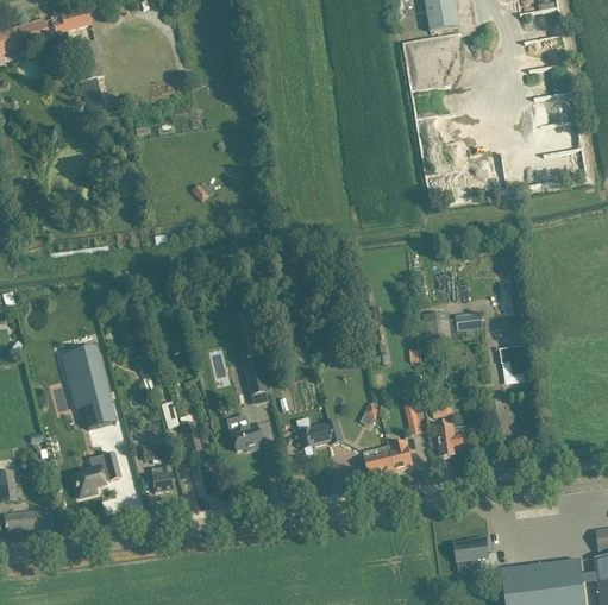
[(424,0),(430,31),(459,25),(455,0),(424,0)]
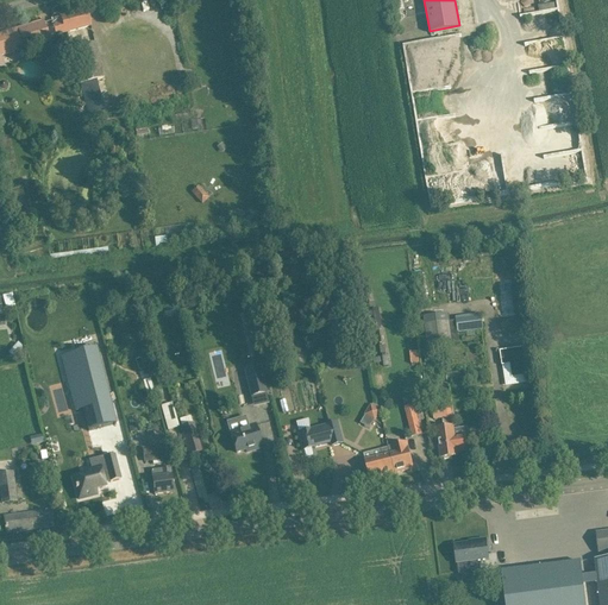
[(61,19),(63,29),(89,21),(88,18),(86,7),(60,13),(61,19)]
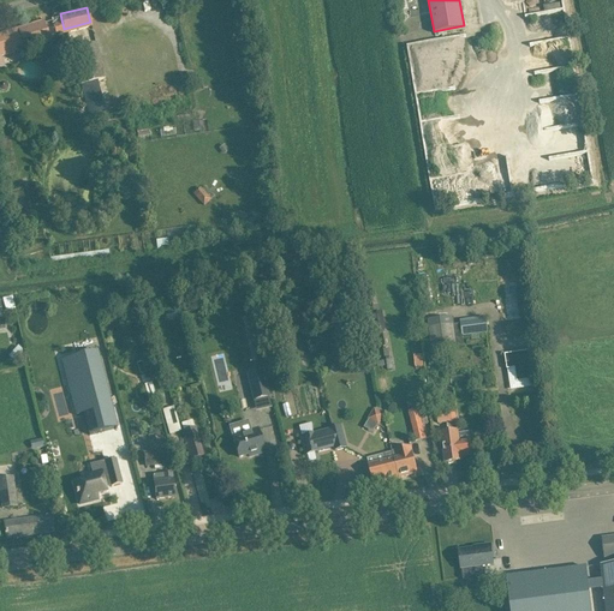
[(55,31),(64,29),(61,19),(53,22),(55,31)]
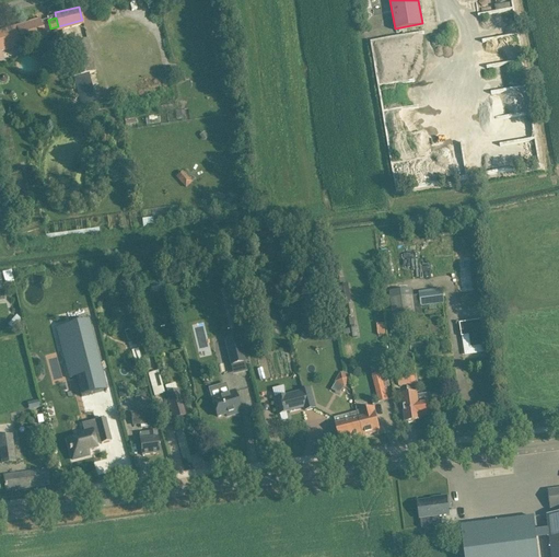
[(39,19),(0,28),(0,47),(43,35),(42,30),(39,19)]
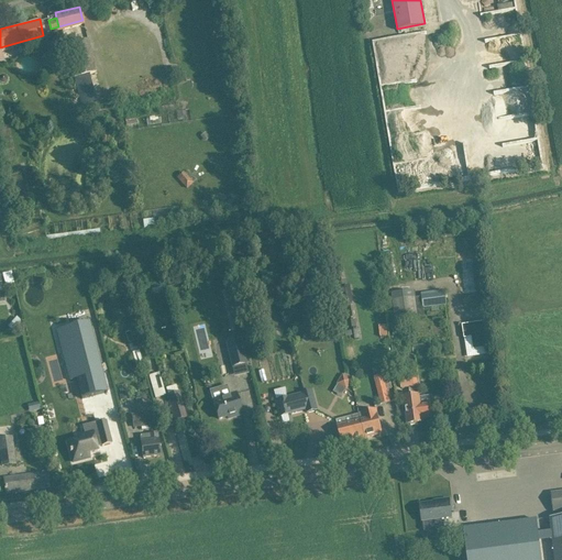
[(416,51),(429,50),(426,30),(420,31),(422,45),(416,45),(416,51)]
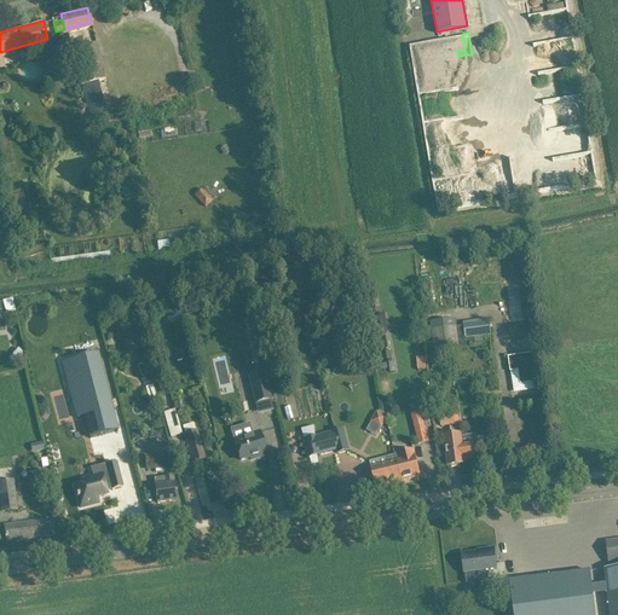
[(71,47),(80,82),(104,75),(96,41),(71,47)]
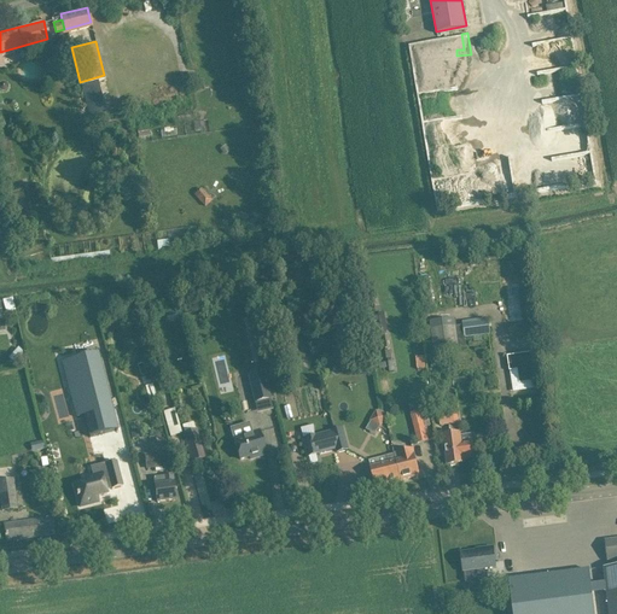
[(137,135),(150,134),(149,124),(135,126),(137,135)]
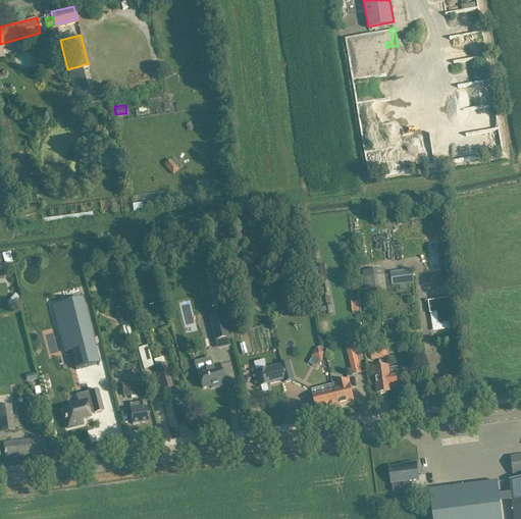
[(171,172),(177,167),(168,157),(162,162),(171,172)]
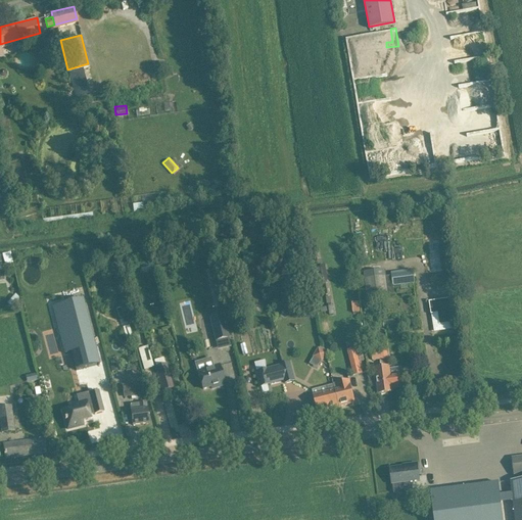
[(133,210),(143,209),(142,201),(132,202),(133,210)]
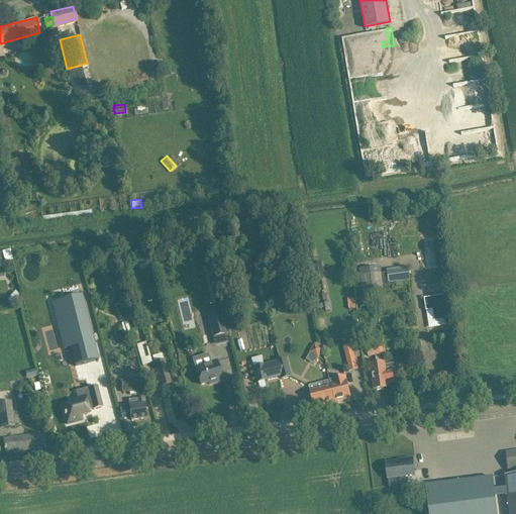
[(6,259),(13,258),(11,246),(4,248),(6,259)]
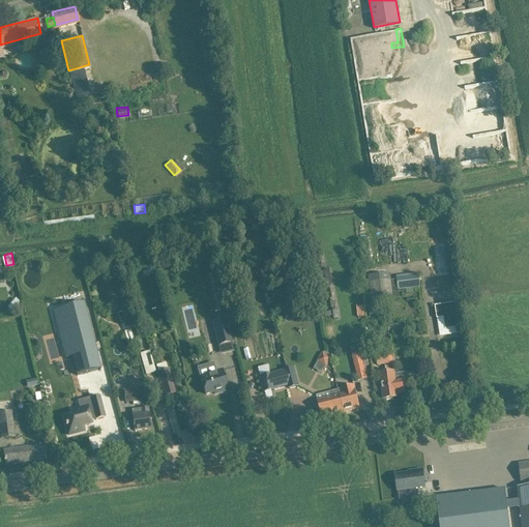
[(214,270),(207,271),(211,290),(218,288),(214,270)]
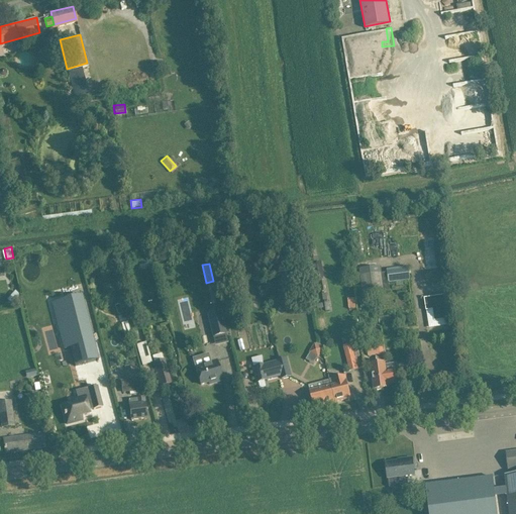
[(380,264),(357,267),(360,292),(383,290),(380,271),(380,264)]
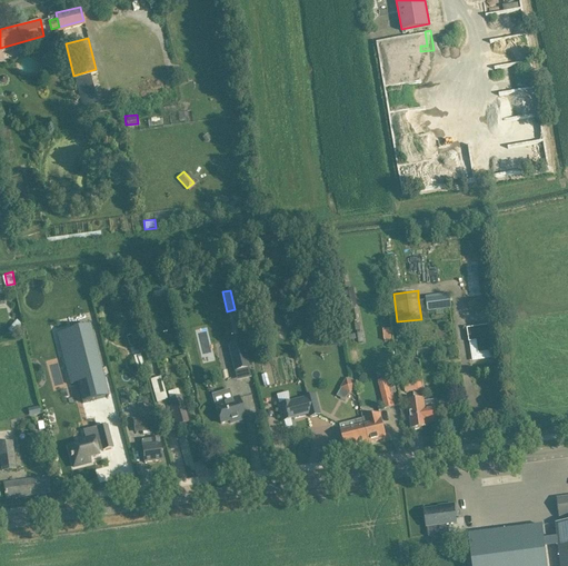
[(427,309),(450,307),(448,291),(425,294),(427,309)]
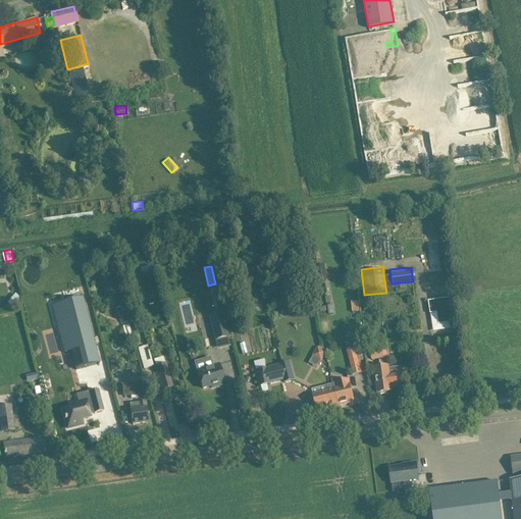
[(216,286),(209,287),(210,293),(212,293),(214,304),(220,303),(216,286)]
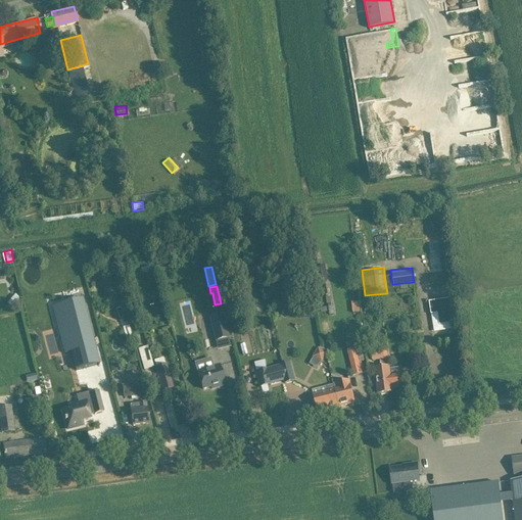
[(99,363),(82,296),(52,304),(58,329),(64,327),(69,349),(75,369),(99,363)]
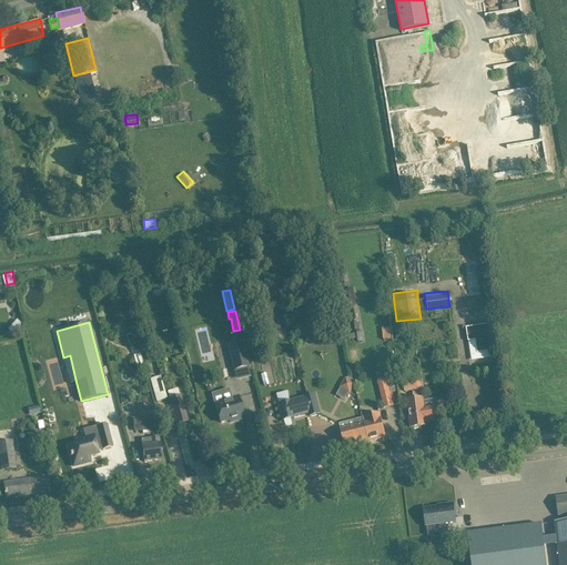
[(474,338),(476,351),(492,349),(493,349),(488,322),(465,325),(467,339),(474,338)]
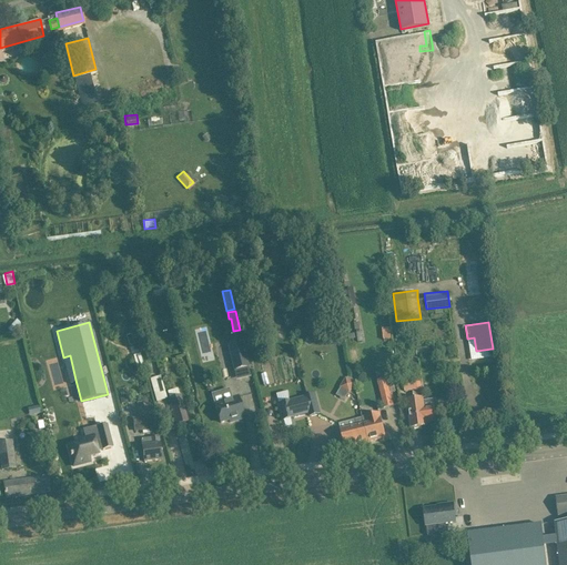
[(395,340),(408,339),(407,325),(394,326),(395,340)]
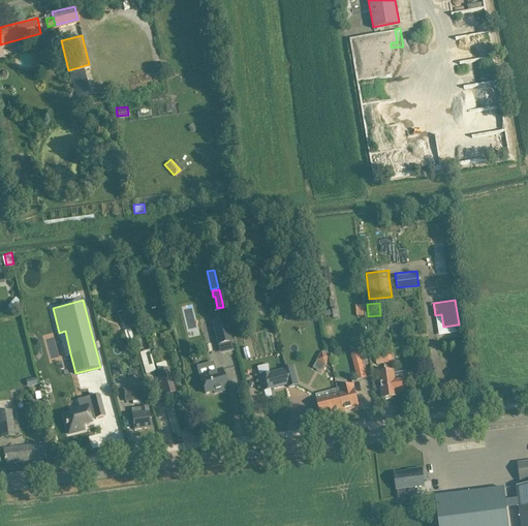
[(140,335),(134,312),(129,313),(135,336),(140,335)]
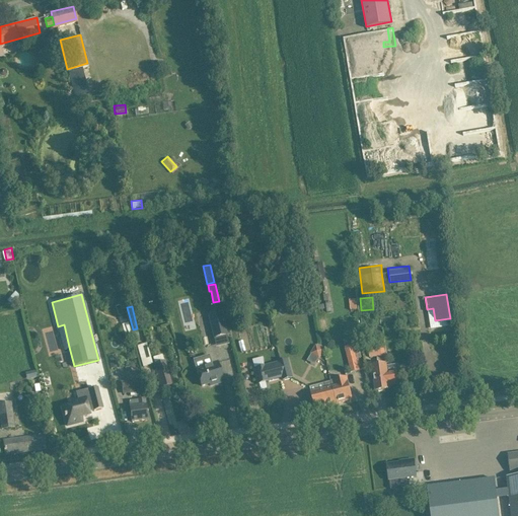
[(213,337),(227,333),(221,308),(207,311),(213,337)]
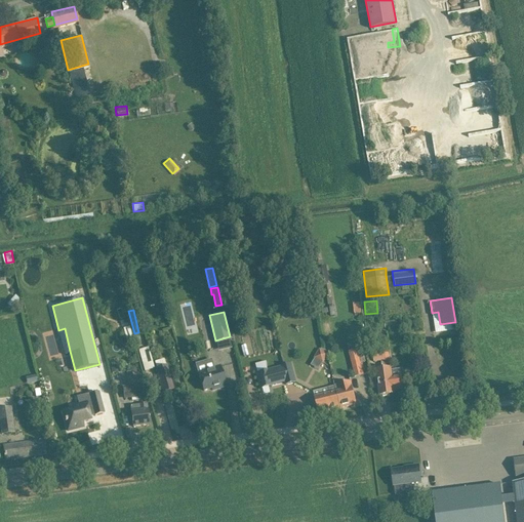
[(128,340),(133,338),(129,324),(124,325),(128,340)]
